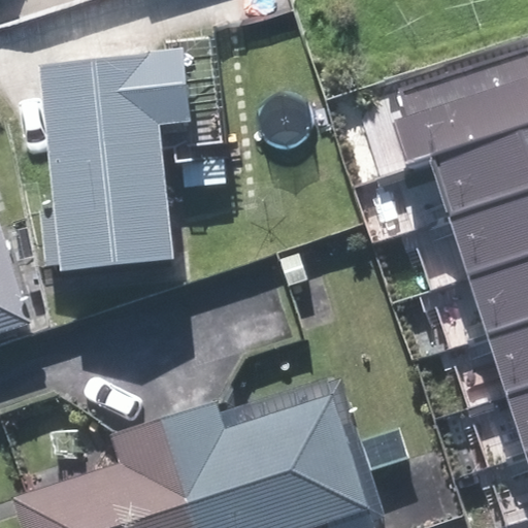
[(408,163),(428,157),(527,124),(527,45),(397,88),(406,117),(395,120),(408,163)]
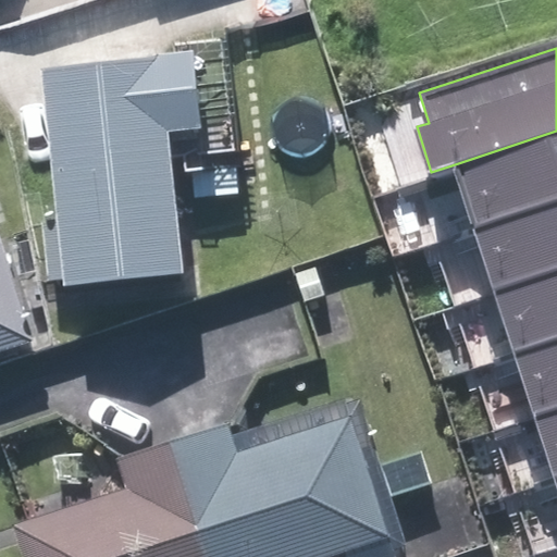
[(96,279),(96,284),(213,273),(200,134),(234,131),(227,54),(76,69),(90,219),(57,222),(62,282),(96,279)]
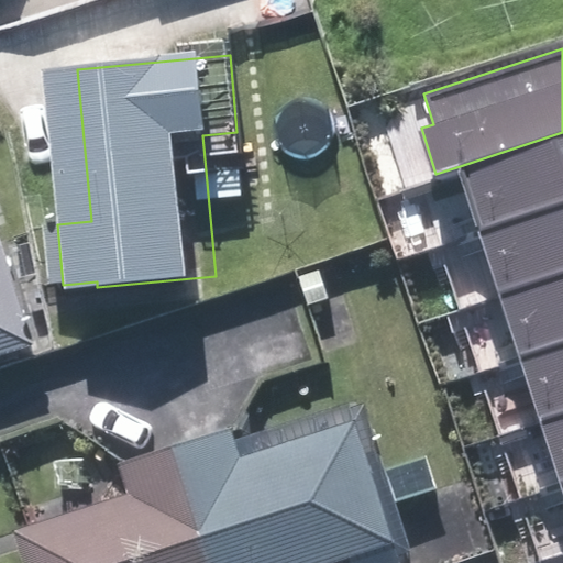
[(562,132),(456,167),(477,230),(562,201),(562,132)]
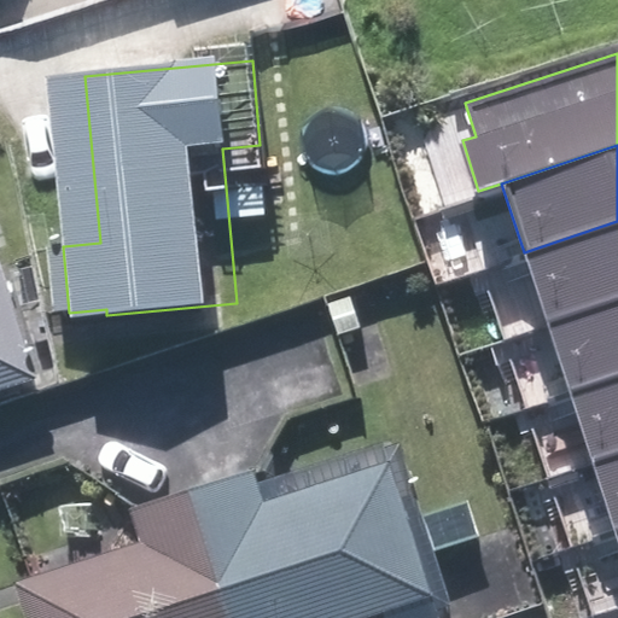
[(617,221),(524,252),(547,325),(617,302),(617,221)]
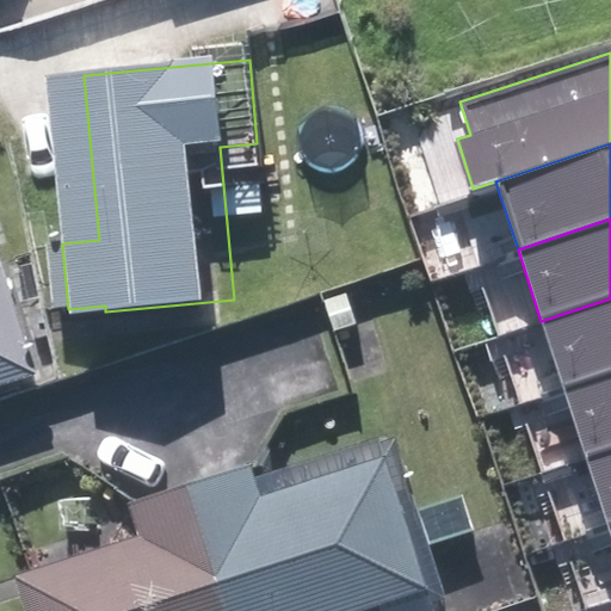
[(0,392),(49,376),(0,228),(0,392)]
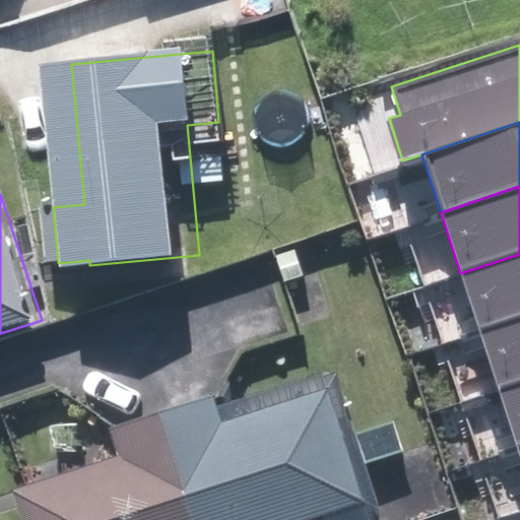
[(313,279),(305,254),(287,258),(295,283),(313,279)]
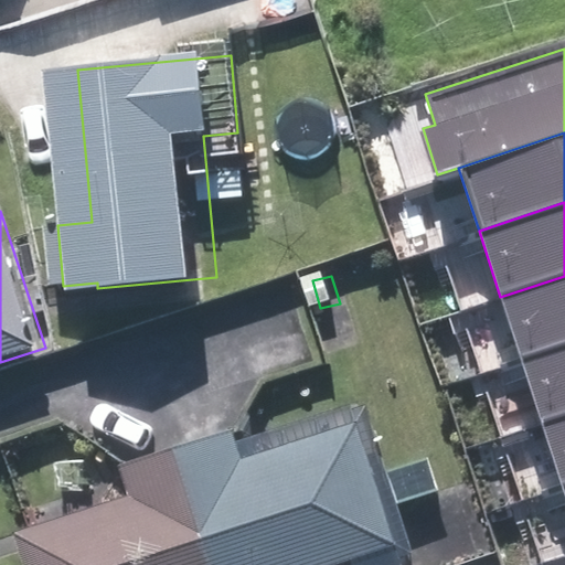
[(564,344),(564,276),(500,297),(521,359),(564,344)]
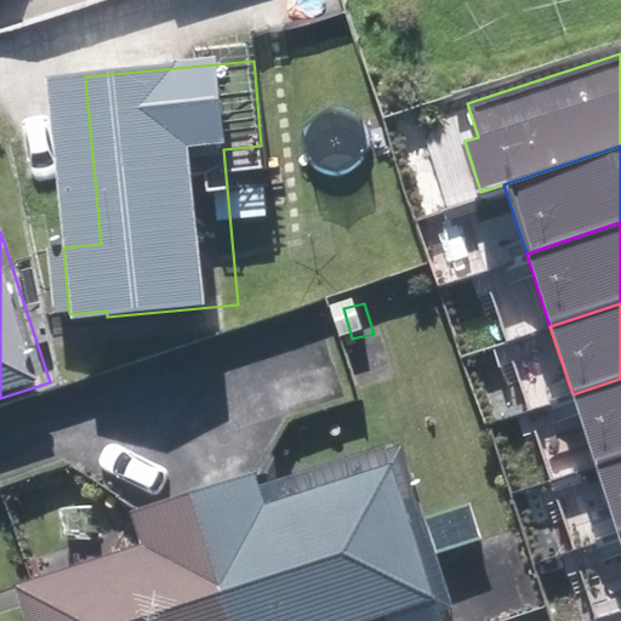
[(620,456),(620,379),(573,394),(596,465),(620,456)]
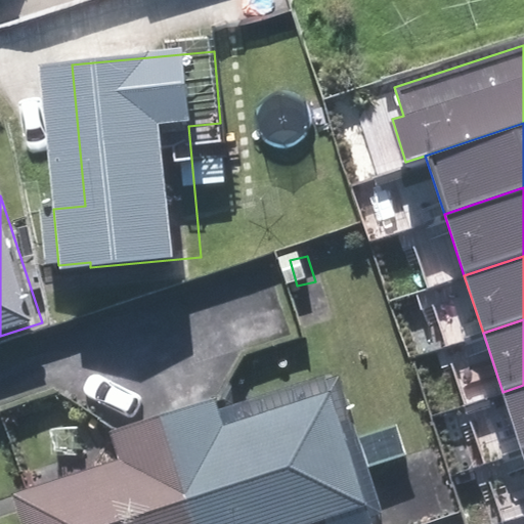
[(523,450),(523,385),(503,392),(522,451),(523,450)]
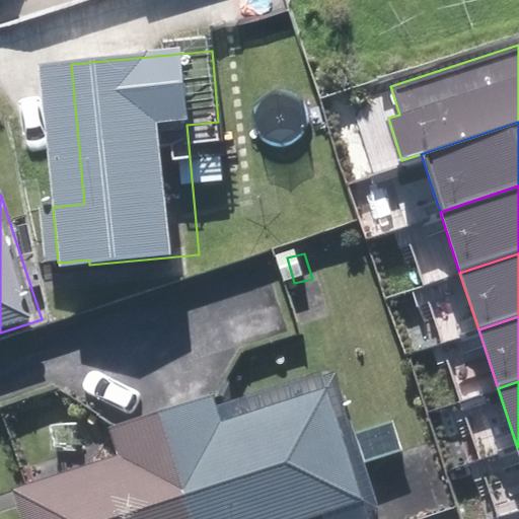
[(36,518),(323,518),(380,501),(343,389),(235,423),(227,397),(127,430),(135,456),(27,490),(36,518)]
